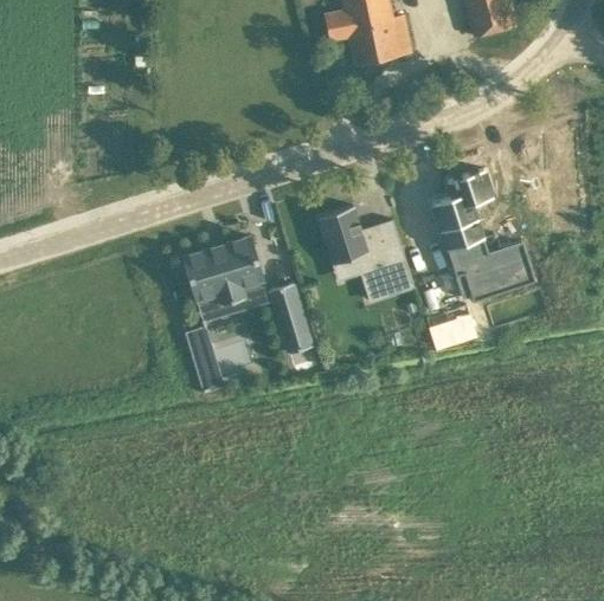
[(358,69),(415,56),(405,18),(394,20),(390,0),(341,0),(345,13),(326,18),(332,44),(351,39),(358,69)]
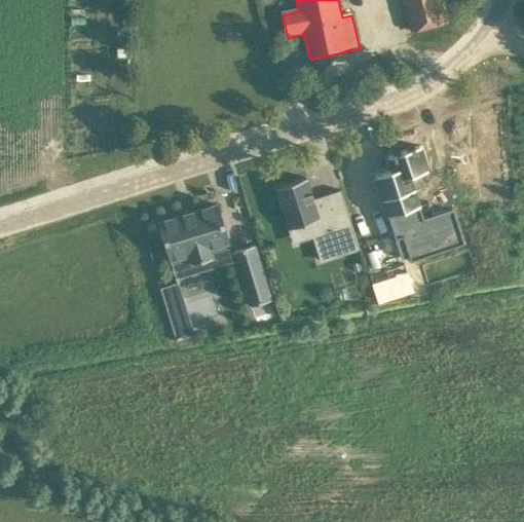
[(450,25),(443,0),(404,0),(414,34),(450,25)]
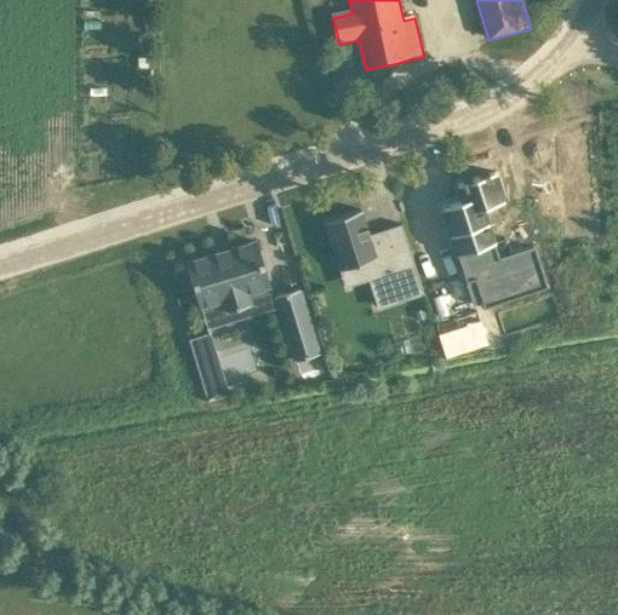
[(481,206),(504,199),(496,170),(493,171),(490,172),(488,168),(480,171),(481,174),(473,177),(471,173),(464,176),(464,179),(461,180),(458,180),(463,197),(442,203),(464,279),(473,276),(481,303),(499,298),(496,287),(541,274),(532,245),(496,256),(481,206)]
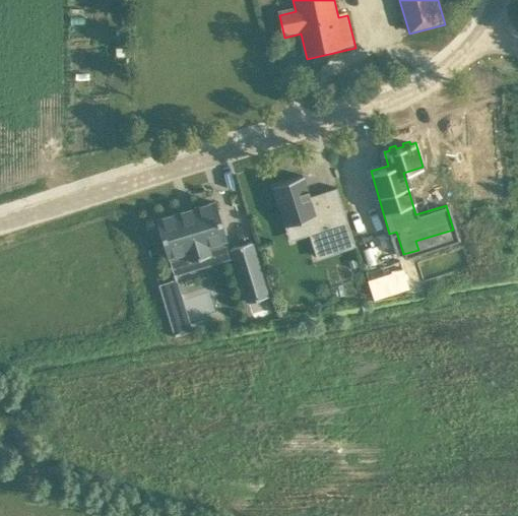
[(305,179),(274,188),(285,228),(306,221),(318,260),(341,253),(325,196),(311,200),(305,179)]
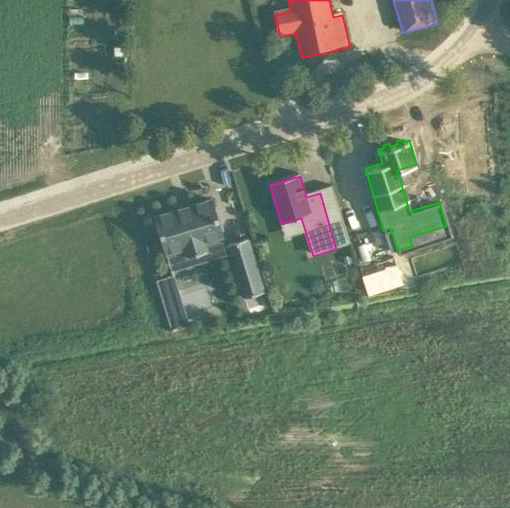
[(186,250),(189,259),(209,254),(206,244),(225,238),(214,202),(156,219),(167,255),(186,250)]
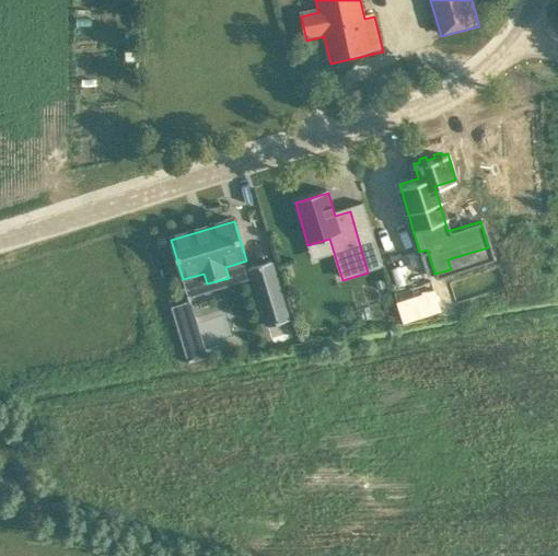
[(272,264),(252,270),(269,329),(290,323),(272,264)]
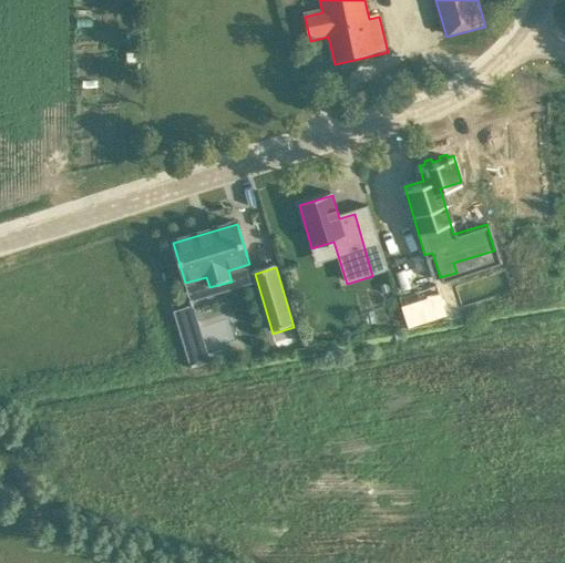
[(440,297),(438,288),(401,300),(410,328),(447,316),(440,297)]
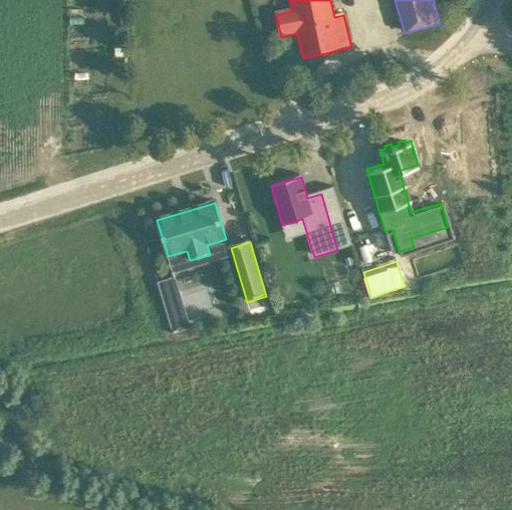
[(159,284),(175,332),(194,326),(178,277),(159,284)]
